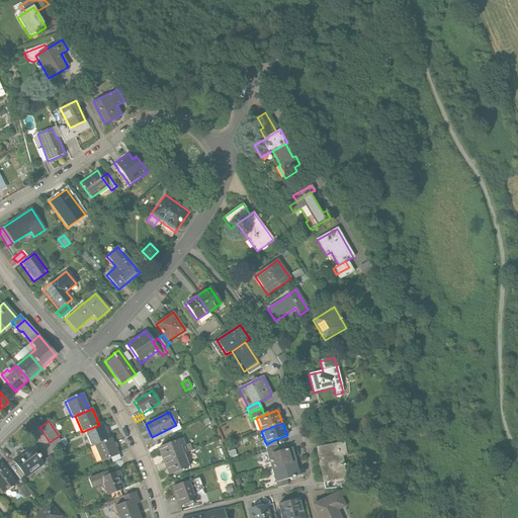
[(91,447),(94,445),(108,439),(101,424),(99,425),(84,431),(91,447)]
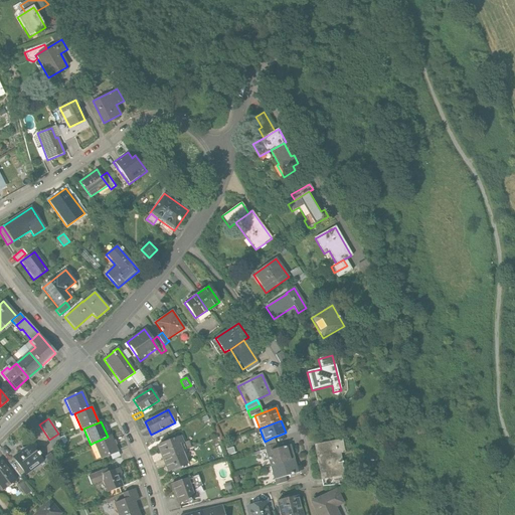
[(175,422),(169,425),(171,431),(179,426),(177,421),(175,422)]
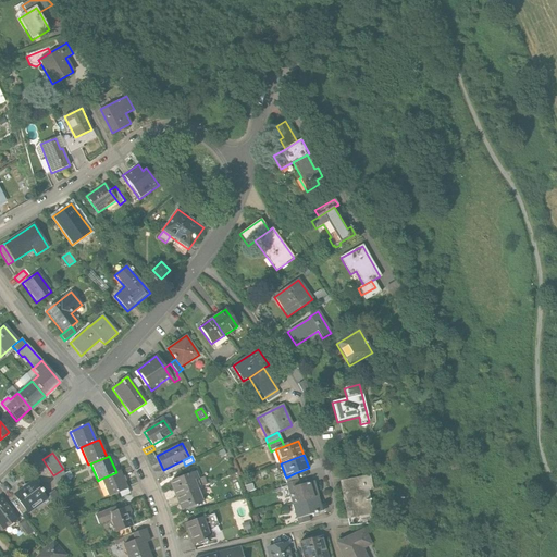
[(162,471),(164,477),(185,466),(183,460),(163,470),(162,471)]
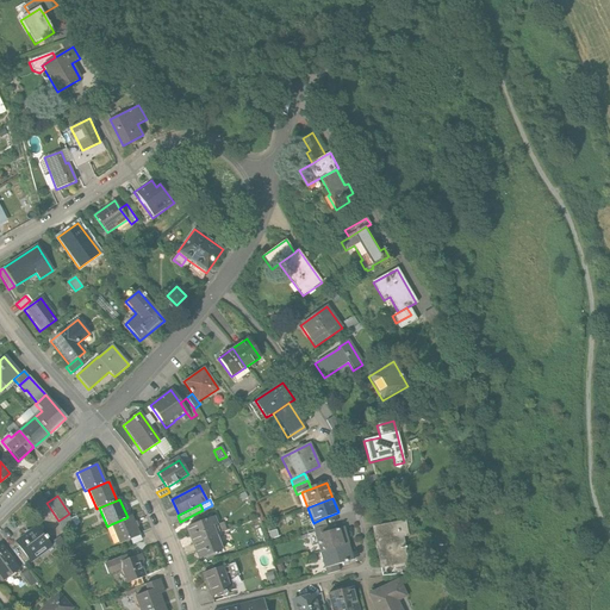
[(57,524),(66,535),(75,528),(68,516),(57,524)]
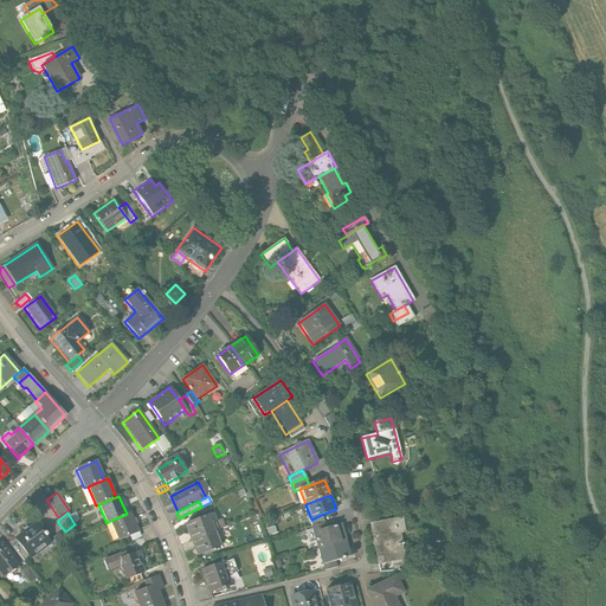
[(130,513),(127,514),(110,521),(118,540),(137,532),(130,513)]
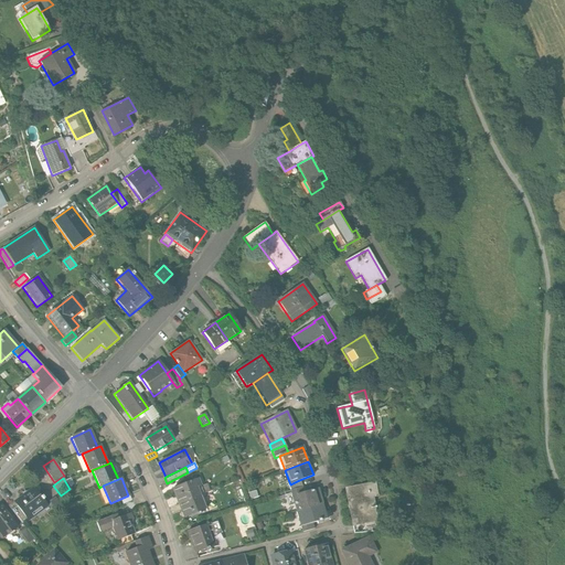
[(172,490),(178,505),(200,497),(196,488),(201,486),(198,479),(172,490)]
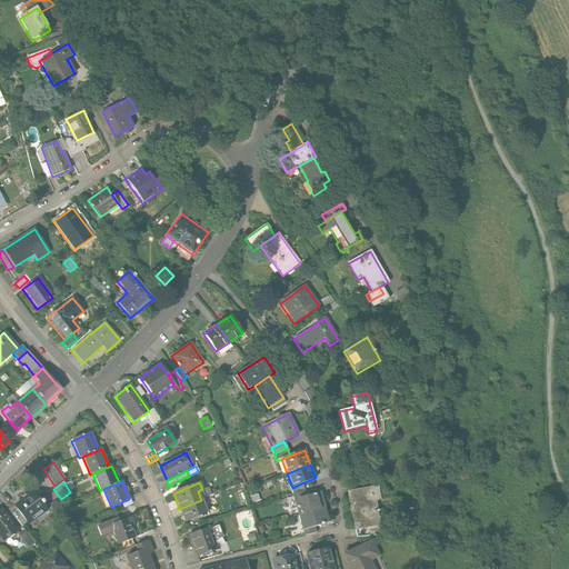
[(289,489),(292,496),(302,491),(305,491),(301,483),(292,488),(289,489)]
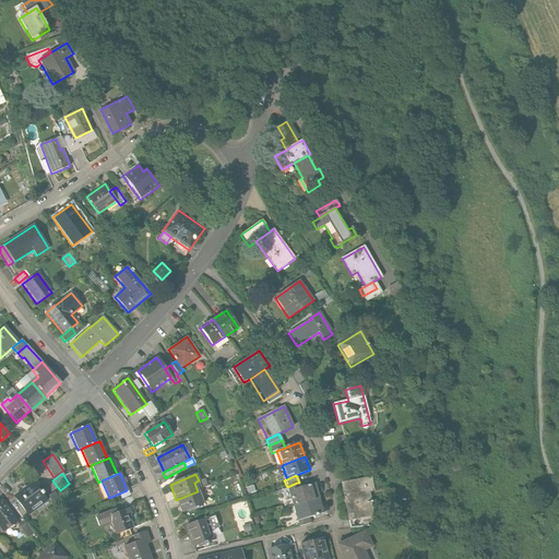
[(426,486),(426,475),(416,475),(416,485),(426,486)]
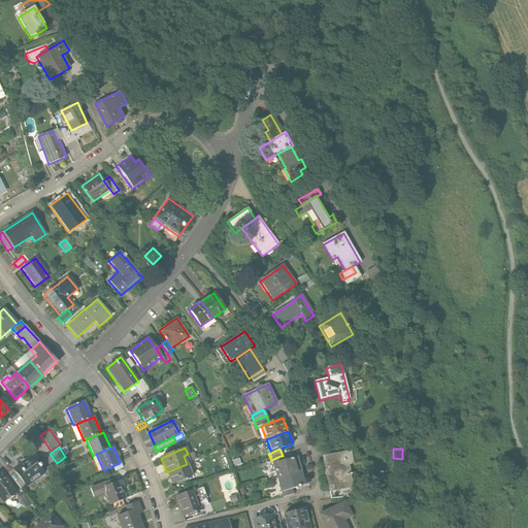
[(351,452),(322,457),(329,493),(351,488),(353,488),(349,466),(353,465),(351,452)]
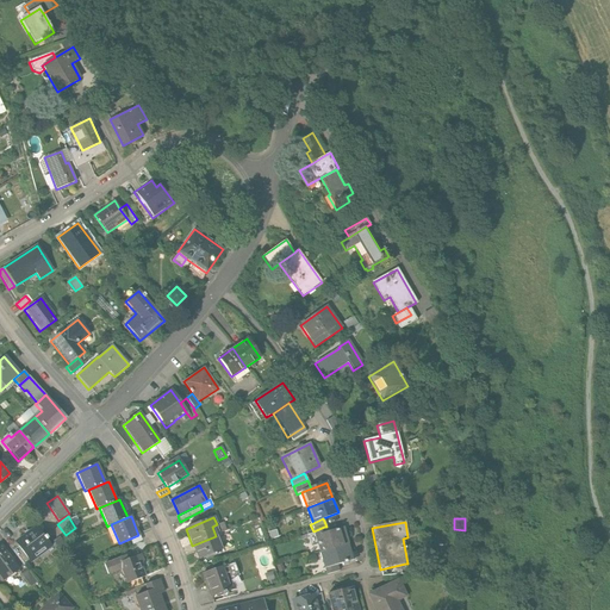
[(51,547),(36,527),(16,542),(31,562),(51,547)]
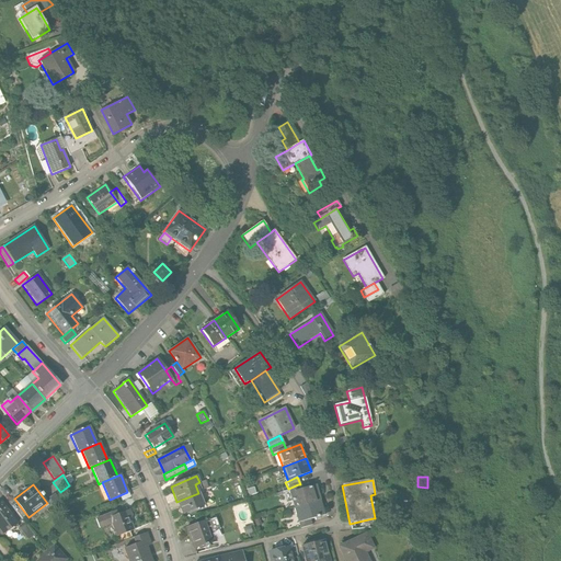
[(288,489),(289,494),(300,491),(298,484),(288,489)]
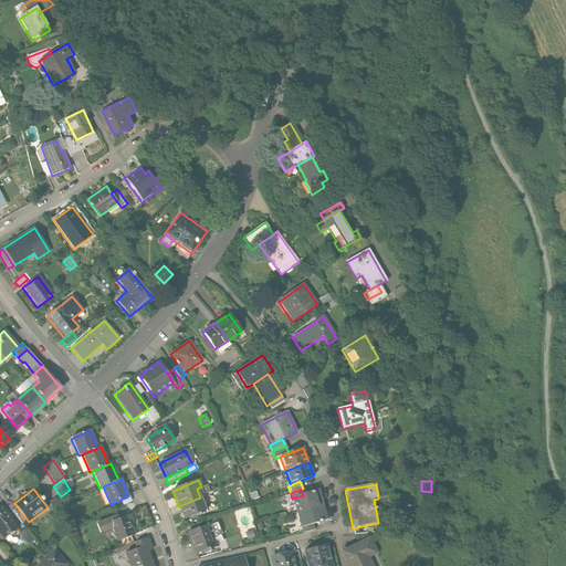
[(318,491),(303,495),(292,499),(296,513),(323,505),(318,491)]
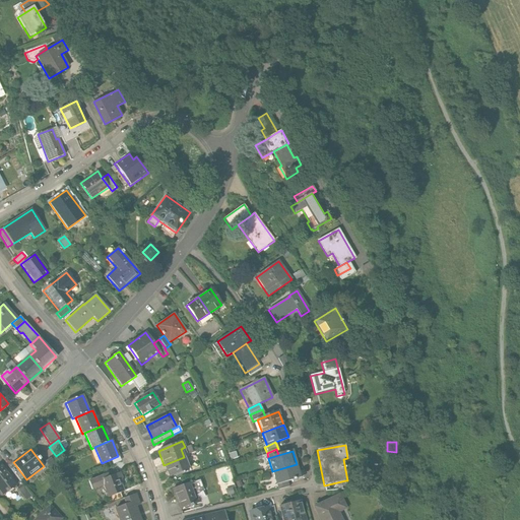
[(189,469),(184,457),(164,465),(169,477),(189,469)]
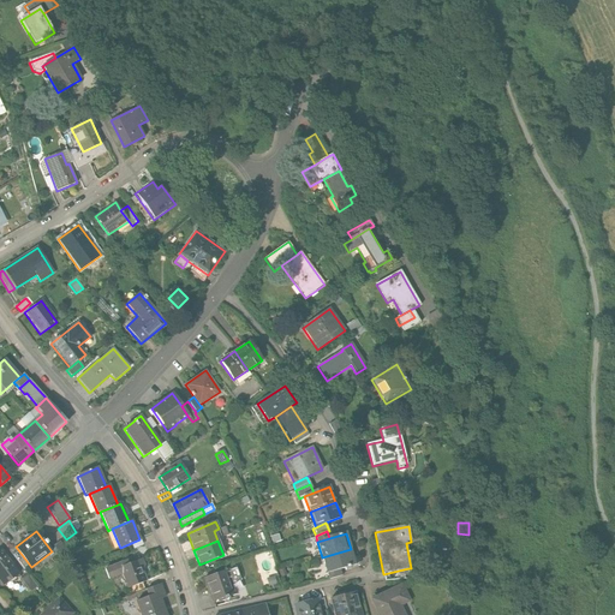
[(67,553),(60,542),(53,547),(61,557),(67,553)]
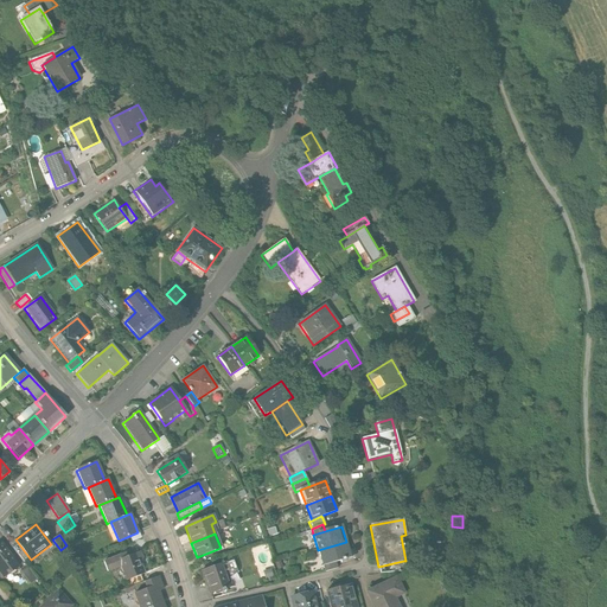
[(351,557),(346,542),(318,550),(323,566),(336,562),(351,557)]
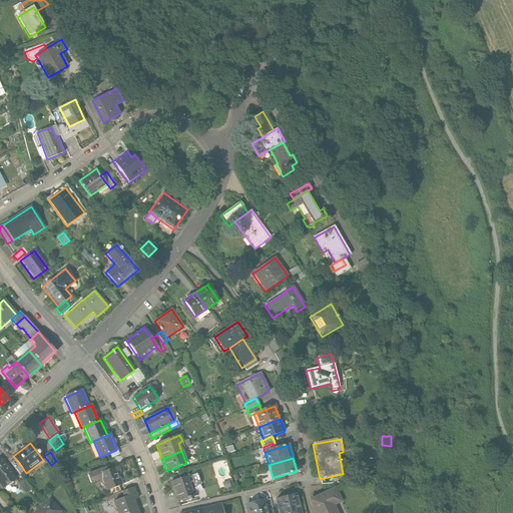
[(0,487),(2,489),(15,480),(0,459),(0,487)]
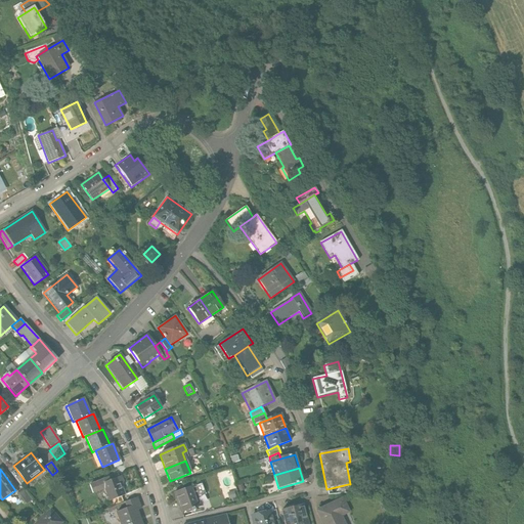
[(108,478),(89,485),(92,494),(103,490),(108,503),(121,497),(124,496),(120,485),(123,484),(121,477),(110,481),(108,478)]
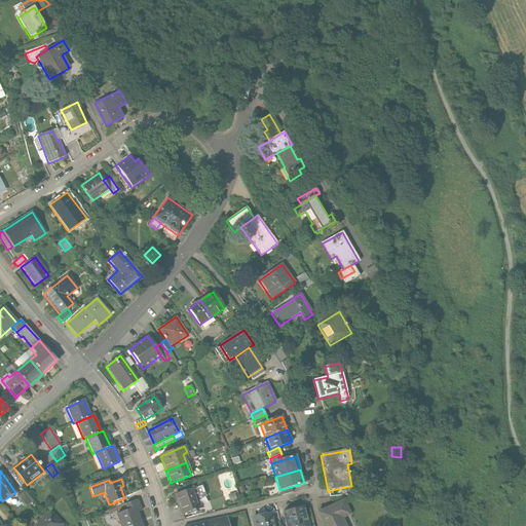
[(174,489),(176,495),(193,488),(191,483),(174,489)]
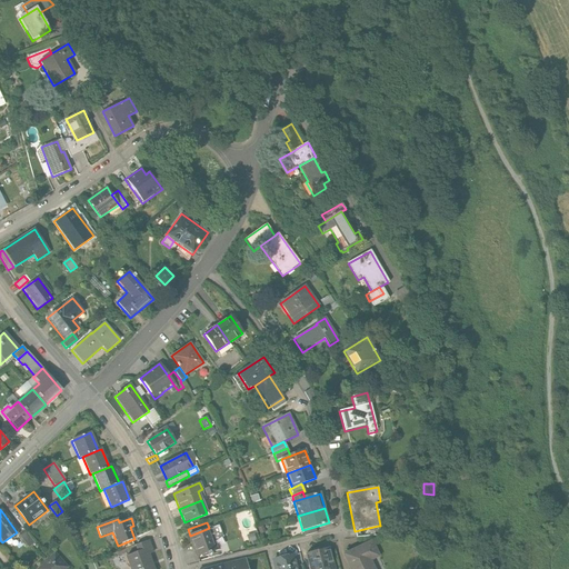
[(190,536),(189,536),(197,557),(210,552),(218,549),(216,542),(223,540),(222,537),(218,526),(209,528),(190,536)]
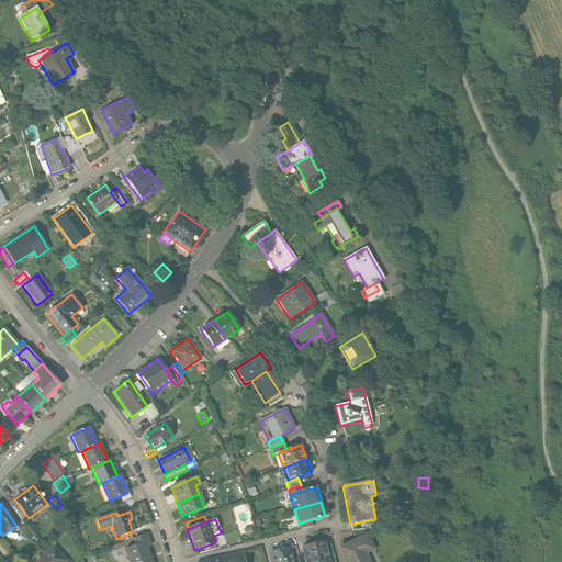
[(373,529),(373,519),(350,525),(352,531),(373,529)]
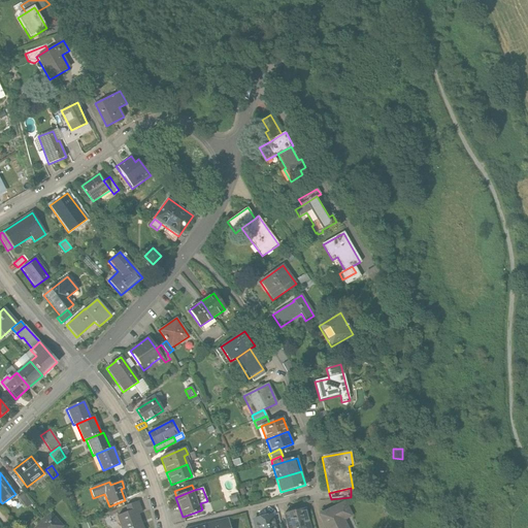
[(293,494),(292,489),(281,492),(283,498),(293,494)]
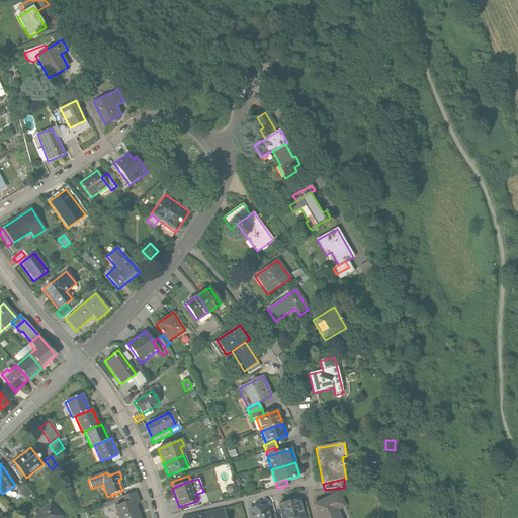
[(17,489),(25,499),(30,495),(22,485),(17,489)]
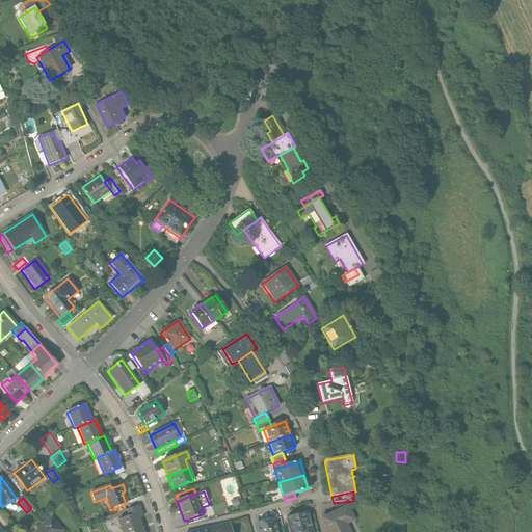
[(125,510),(123,505),(110,510),(112,515),(125,510)]
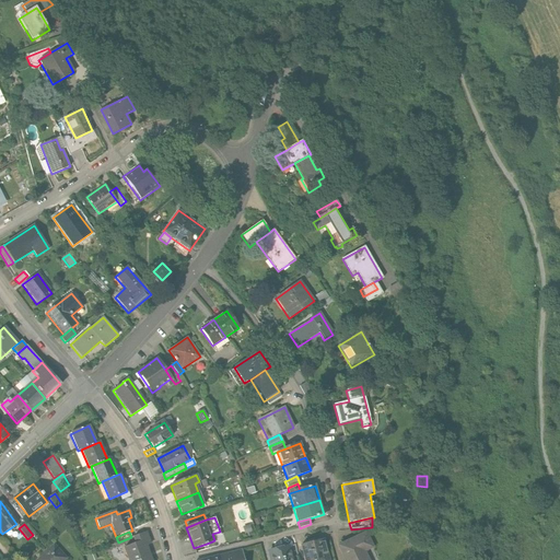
[(316,535),(317,541),(324,539),(329,538),(327,532),(316,535)]
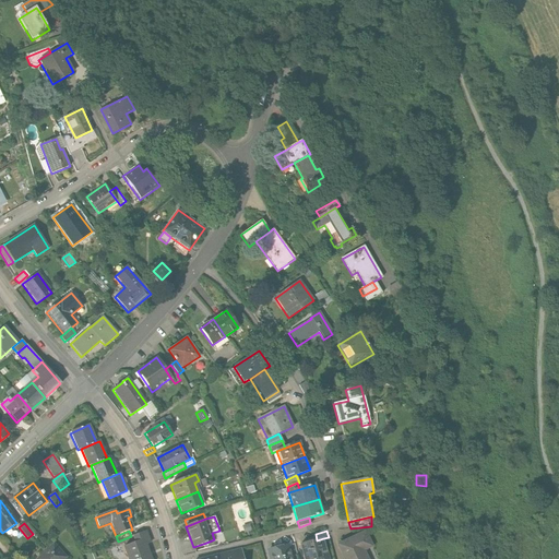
[(135,544),(123,547),(127,558),(151,558),(145,545),(150,543),(146,532),(132,536),(135,544)]
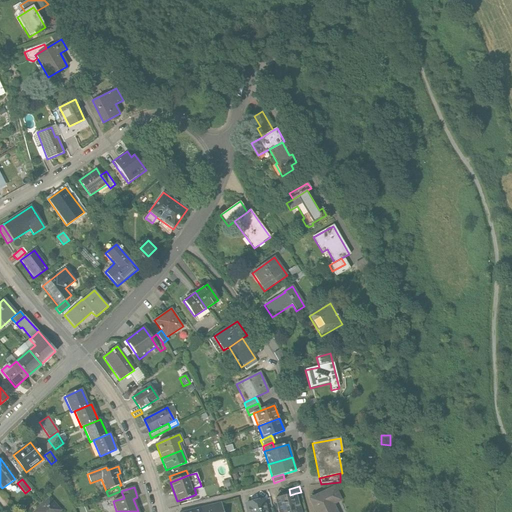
[(335,487),(309,500),(314,511),(336,511),(333,505),(341,501),(335,487)]
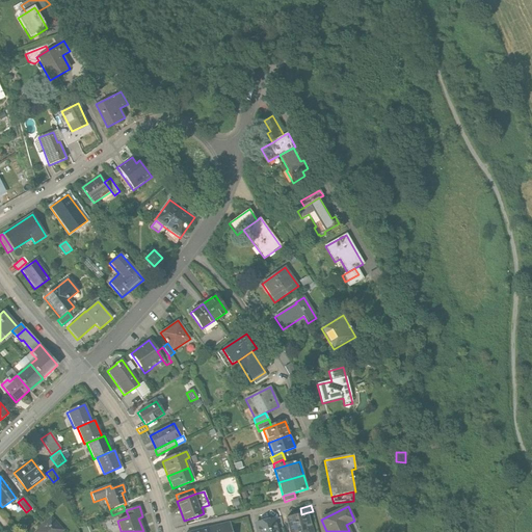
[(286,519),(289,531),(297,531),(312,528),(308,512),(301,514),(286,519)]
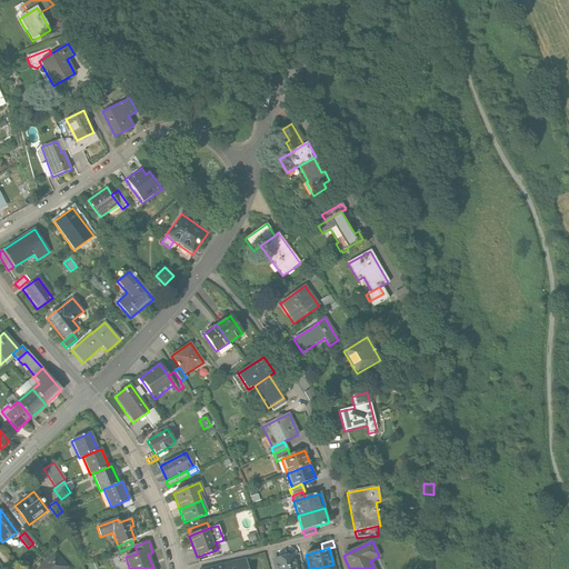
[(197,557),(199,563),(212,560),(210,552),(197,557)]
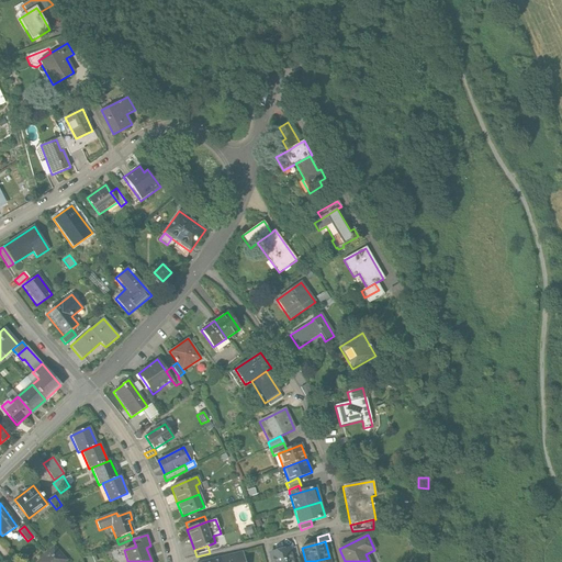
[(54,547),(36,561),(65,561),(67,561),(54,547)]
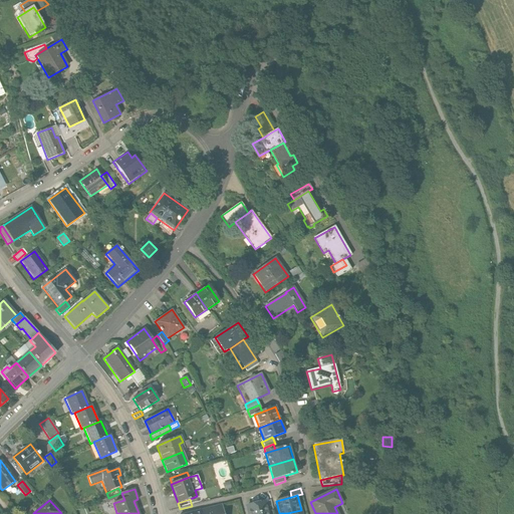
[(268,513),(268,512),(266,501),(247,506),(249,513),(268,513)]
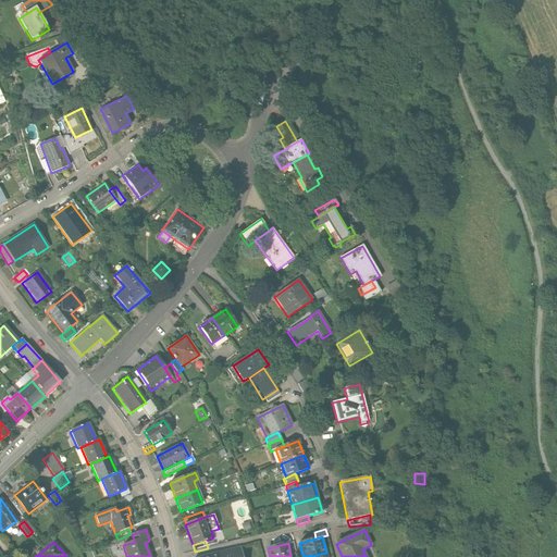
[(242,556),(239,547),(218,553),(218,556),(242,556)]
